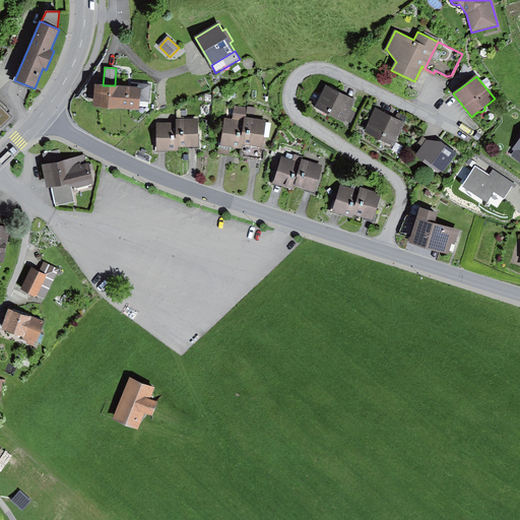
[(103,85),(94,84),(93,106),(139,109),(140,101),(150,102),(151,84),(131,82),(131,87),(115,85),(103,85)]
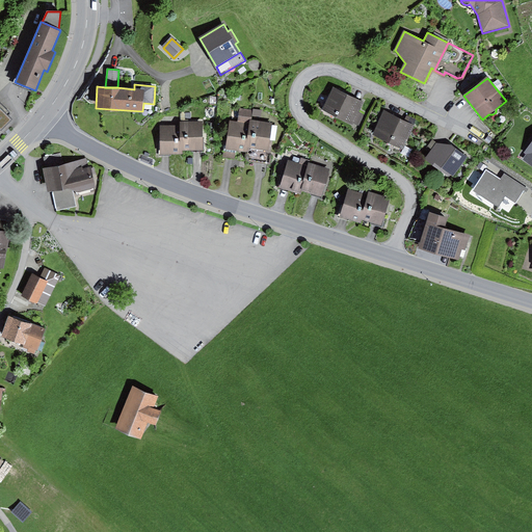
[(364,102),(334,87),(322,109),(353,125),(354,123),(360,126),(365,115),(358,111),(364,102)]
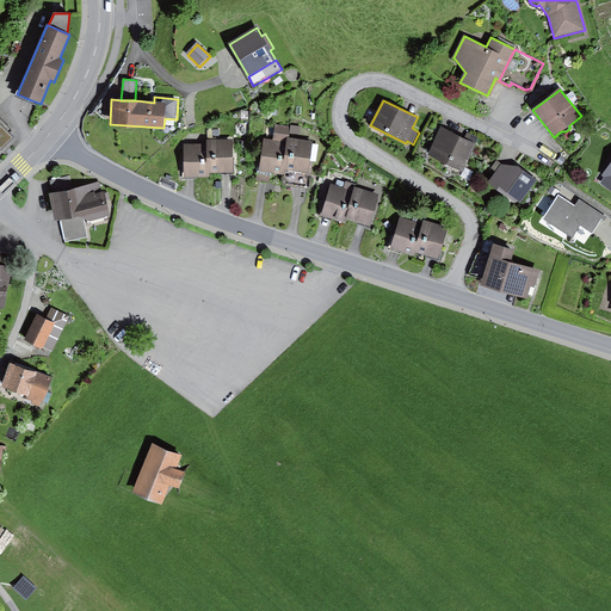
[(0,115),(0,152),(18,134),(0,115)]
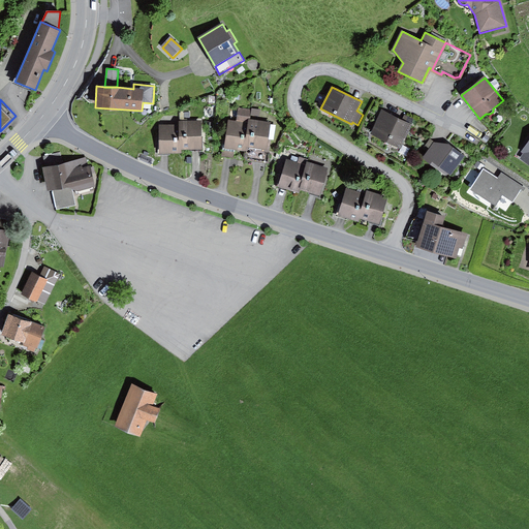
[(250,110),(238,107),(237,119),(248,121),(250,110)]
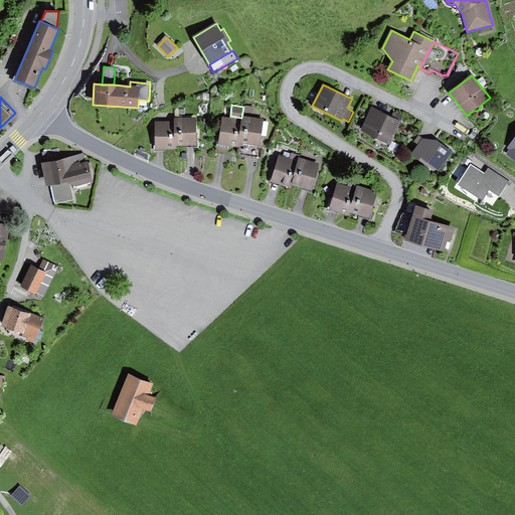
[(253,107),(245,106),(244,113),(252,114),(253,107)]
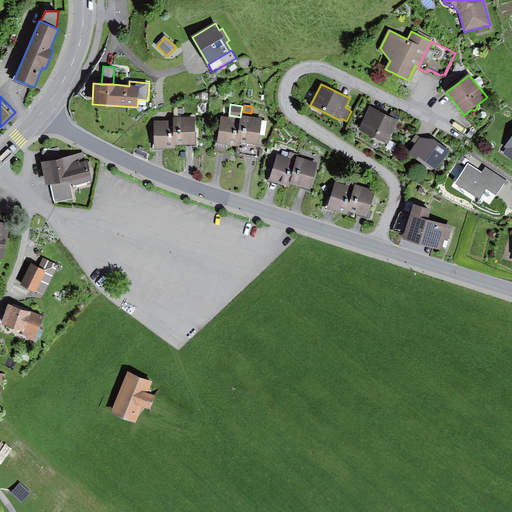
[(388,117),(369,107),(358,129),(387,144),(399,121),(388,117)]
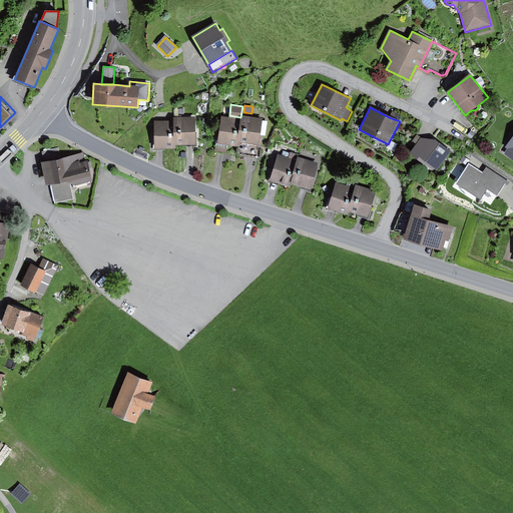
[(392,111),(389,117),(400,121),(402,116),(392,111)]
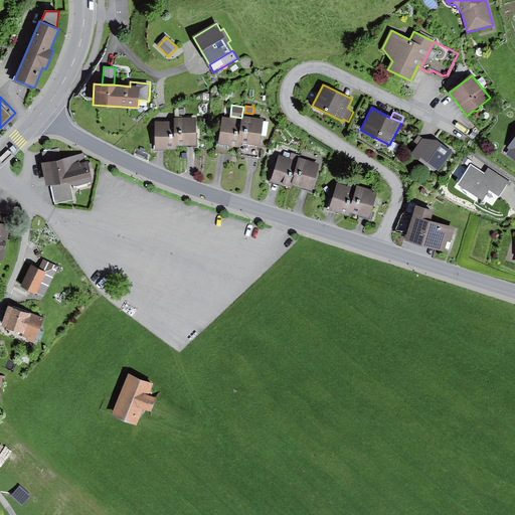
[(264,119),(242,116),(242,120),(238,145),(260,148),(262,139),(264,119)]
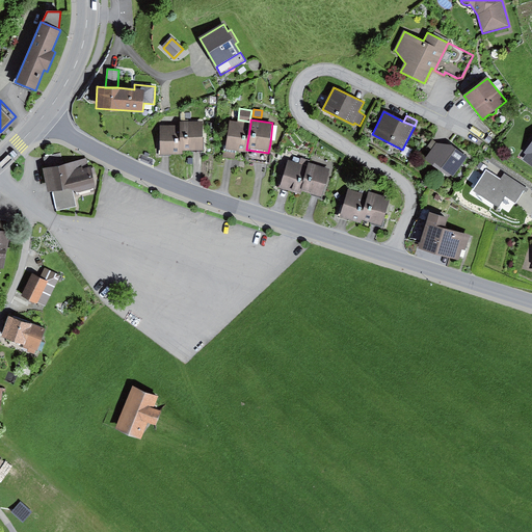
[(246,150),(250,124),(240,122),(230,121),(225,150),(246,153),(246,150)]
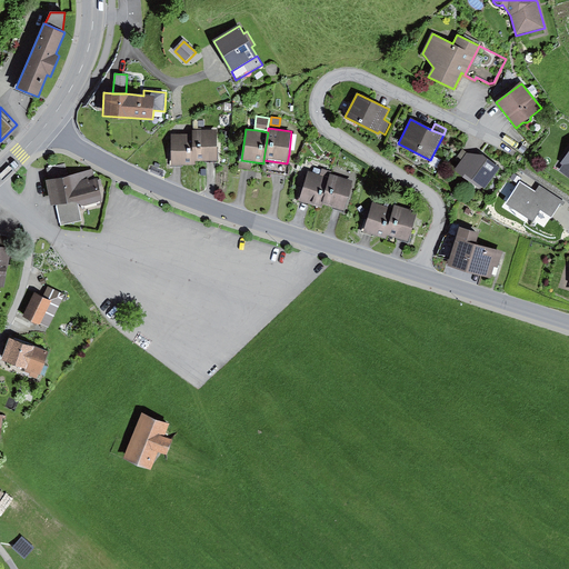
[(217,130),(192,130),(192,133),(192,162),(217,162),(217,152),(217,130)]
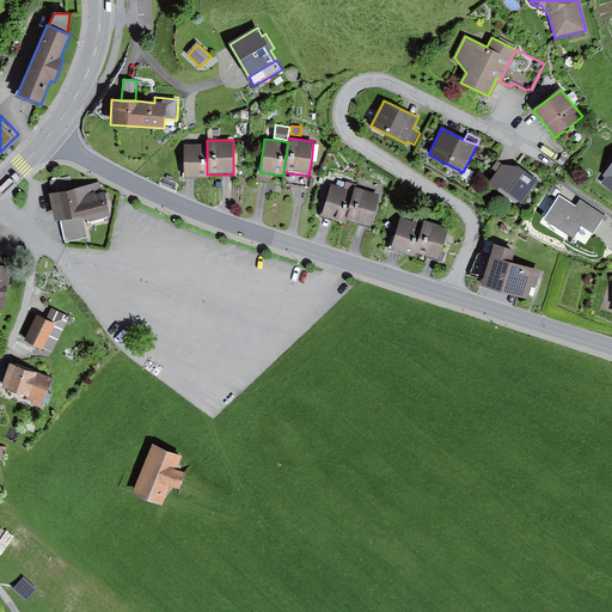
[(207,175),(207,144),(196,144),(184,144),(184,178),(208,178),(207,175)]
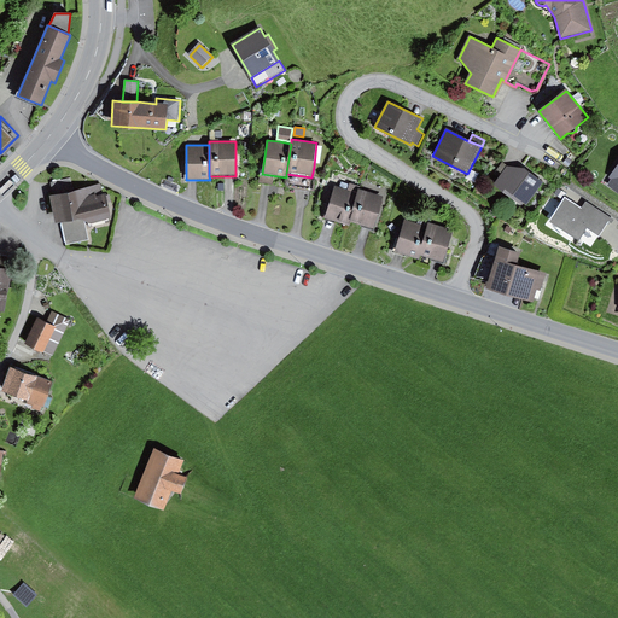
[(501,175),(507,167),(501,163),(495,172),(501,175)]
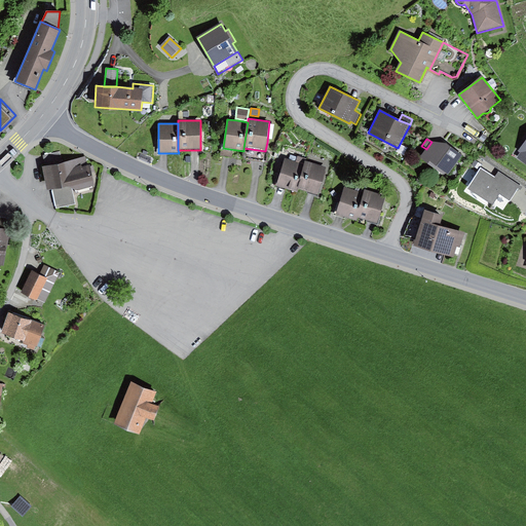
[(525,139),(518,151),(520,152),(517,158),(525,164),(525,139)]
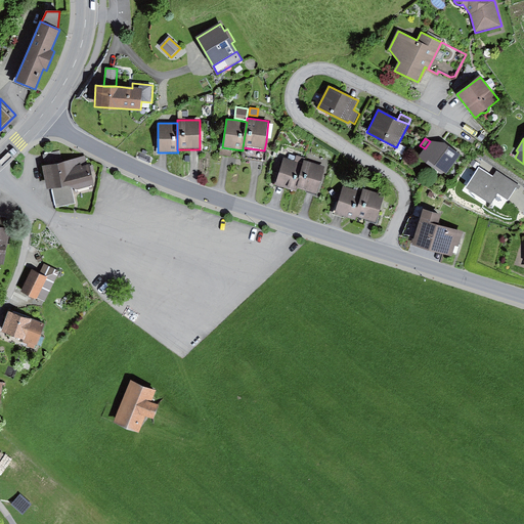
[(264,150),(243,147),(243,150),(242,155),(245,159),(266,162),(269,142),(266,141),(264,150)]
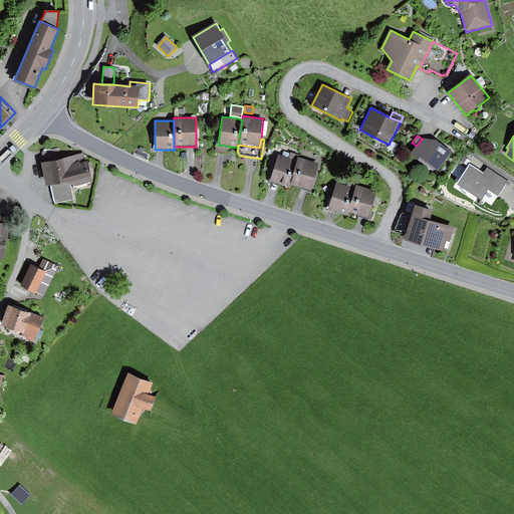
[(417,146),(411,154),(434,171),(436,168),(439,170),(452,152),(436,140),(422,139),(417,146)]
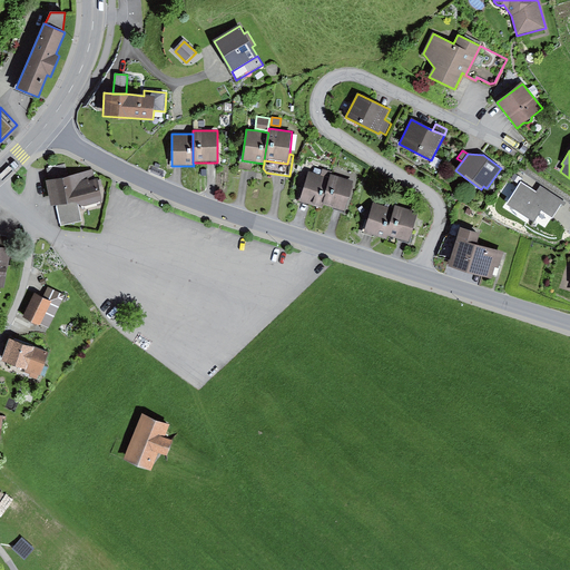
[(46,168),(49,180),(68,175),(66,164),(46,168)]
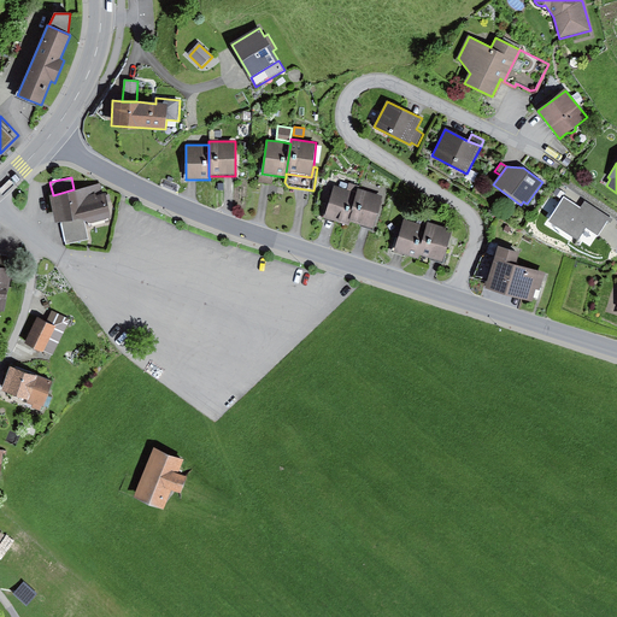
[(165,181),(163,187),(175,192),(177,187),(165,181)]
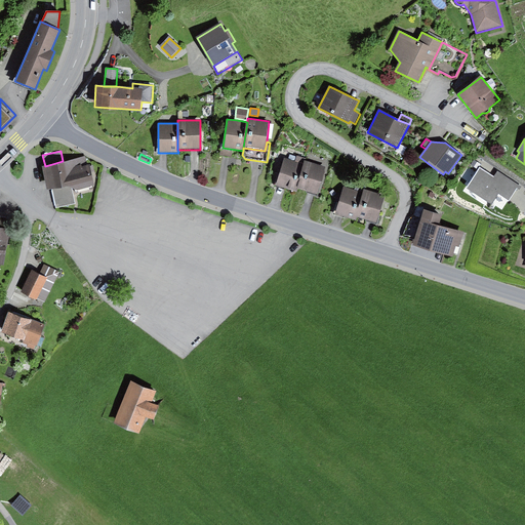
[(297,155),(295,161),(305,164),(306,161),(307,158),(297,155)]
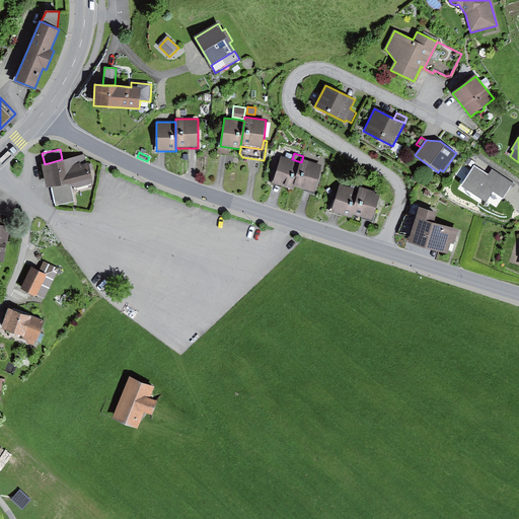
[(45,164),(42,164),(48,189),(52,188),(56,206),(75,202),(71,186),(76,188),(94,183),(89,161),(87,162),(85,154),(62,159),(45,164)]
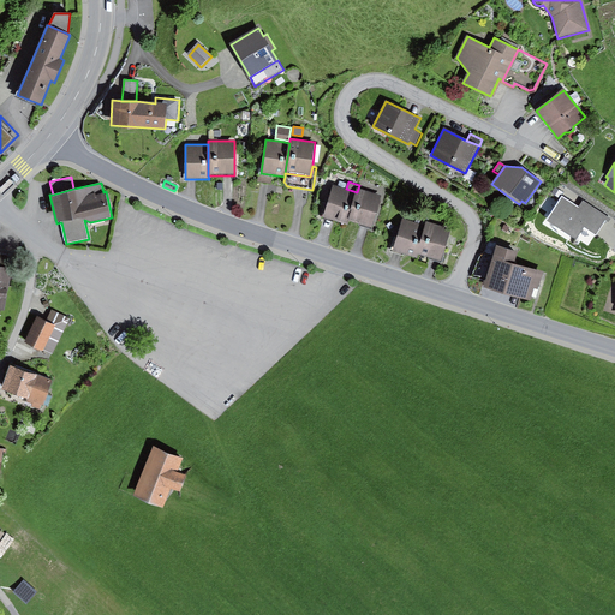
[(348,221),(357,192),(346,189),(334,185),(324,218),(347,225),(348,221)]
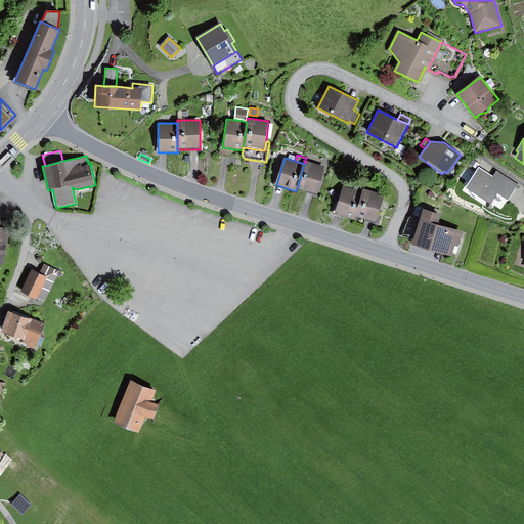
[(473,160),(470,165),(476,169),(480,164),(473,160)]
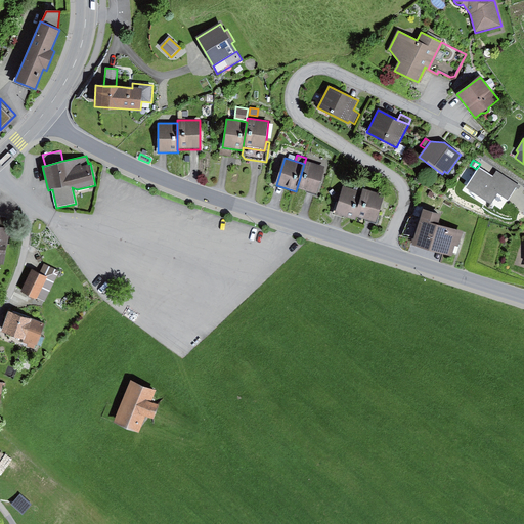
[(325,167),(305,161),(304,164),(297,188),(317,194),(325,167)]
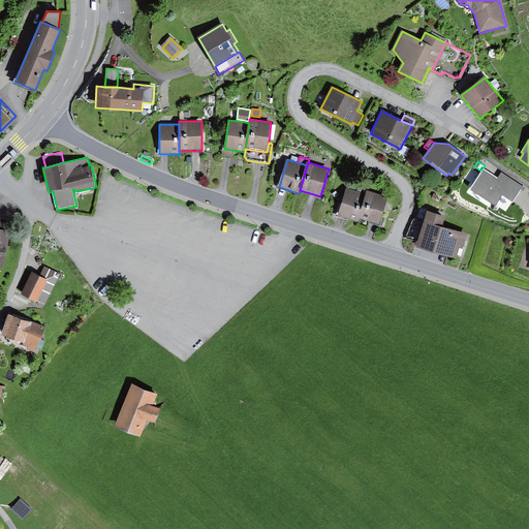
[(498,178),(485,169),(471,189),(496,206),(503,195),(514,203),(523,187),(501,173),(498,178)]
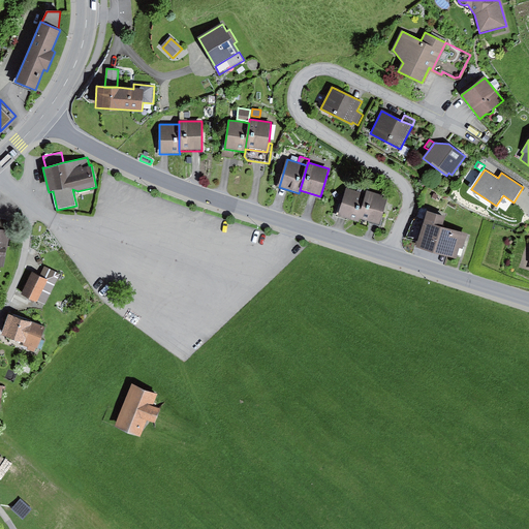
[(359,218),(366,193),(346,187),(338,216),(358,222),(359,218)]
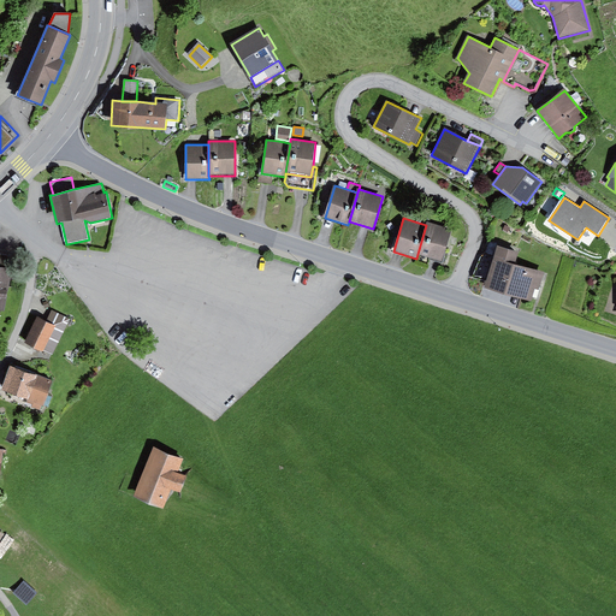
[(452,229),(427,221),(426,225),(418,254),(442,262),(452,229)]
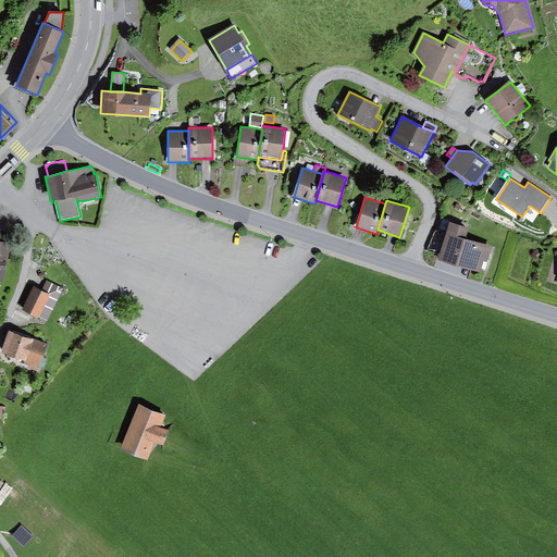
[(442,218),(438,229),(445,231),(449,221),(442,218)]
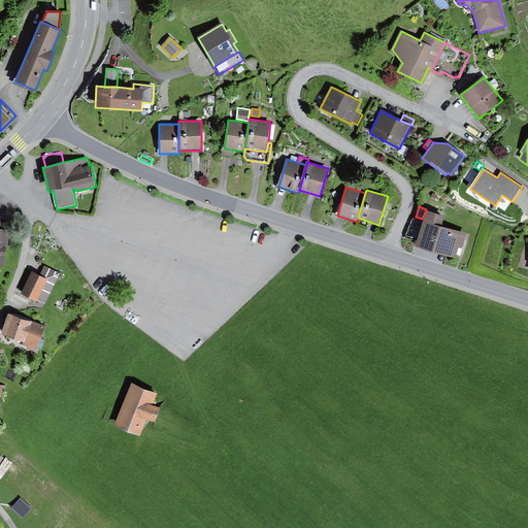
[(446,217),(427,210),(417,246),(455,258),(458,248),(462,249),(466,234),(442,227),(446,217)]
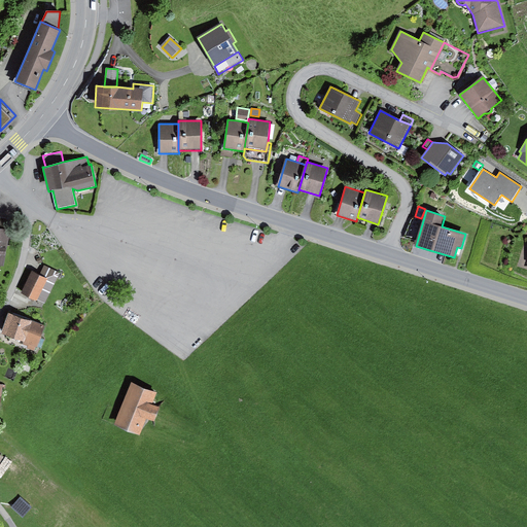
[(0,217),(0,227),(9,230),(11,219),(0,217)]
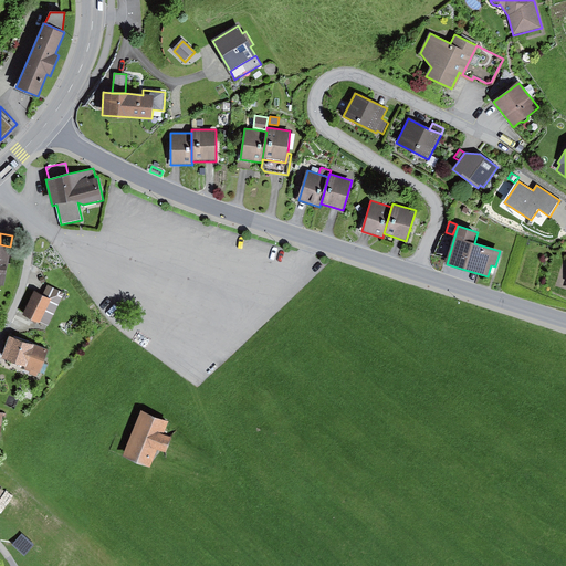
[(0,244),(0,285),(3,286),(10,247),(0,244)]
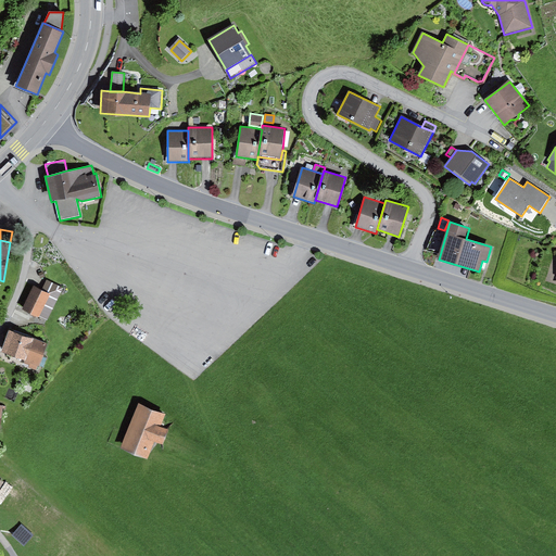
[(34,286),(23,310),(47,320),(63,287),(47,280),(42,290),(34,286)]
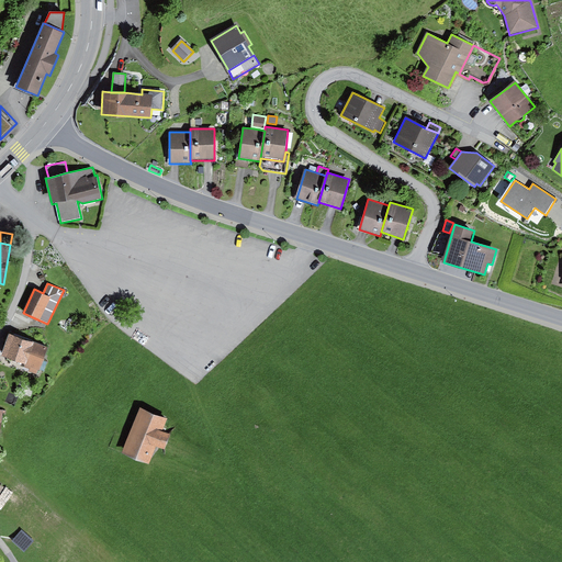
[(9,333),(0,356),(24,364),(23,368),(29,370),(29,371),(38,375),(48,347),(9,333)]
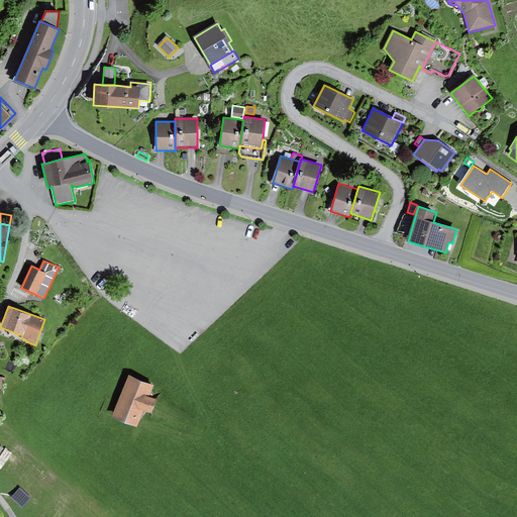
[(154,385),(128,375),(111,417),(137,427),(143,410),(150,413),(156,400),(149,398),(154,385)]
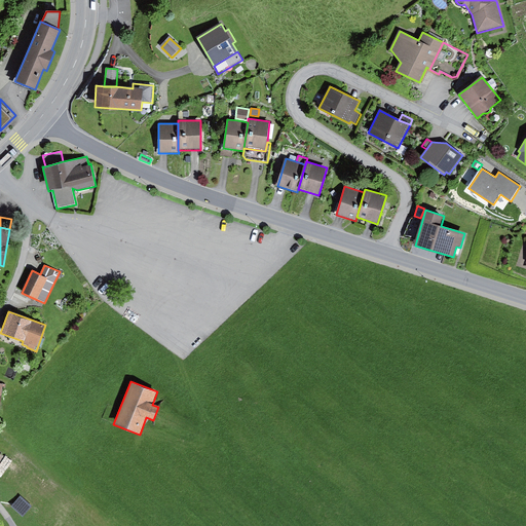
[(21,496),(11,506),(23,516),(31,506),(21,496)]
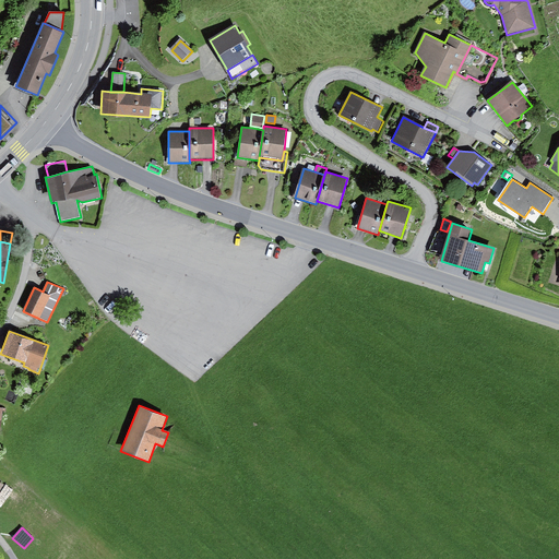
All buildings are outlined.
